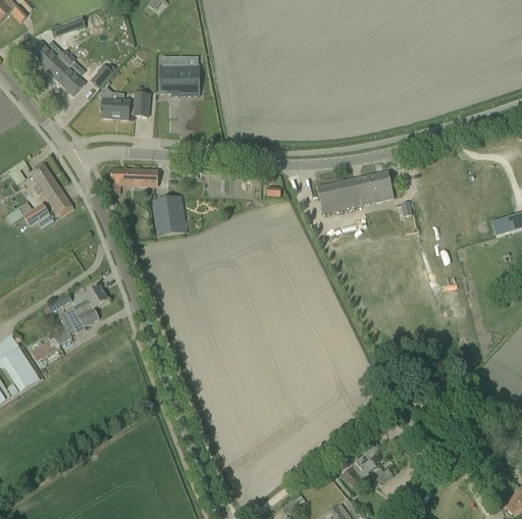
[(0,0),(0,21),(11,11),(20,21),(27,16),(11,0),(0,0)]
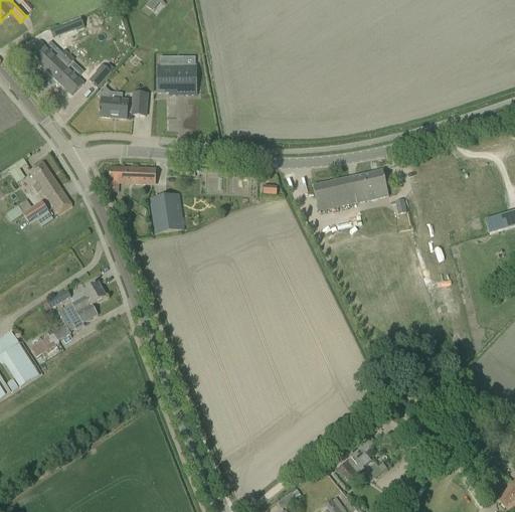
[(23,0),(21,1),(29,11),(32,8),(26,0),(23,0)]
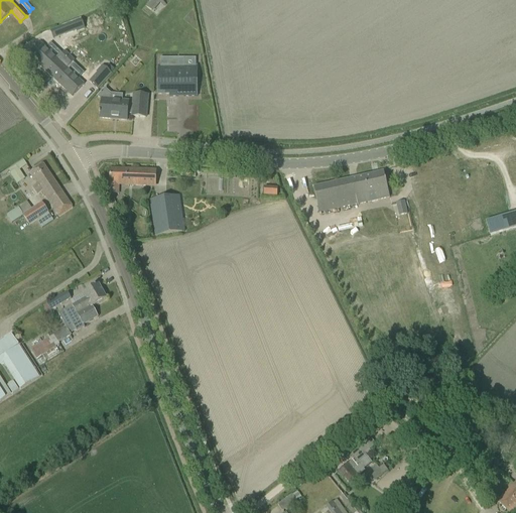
[(147,0),(145,2),(156,12),(167,2),(165,0),(147,0)]
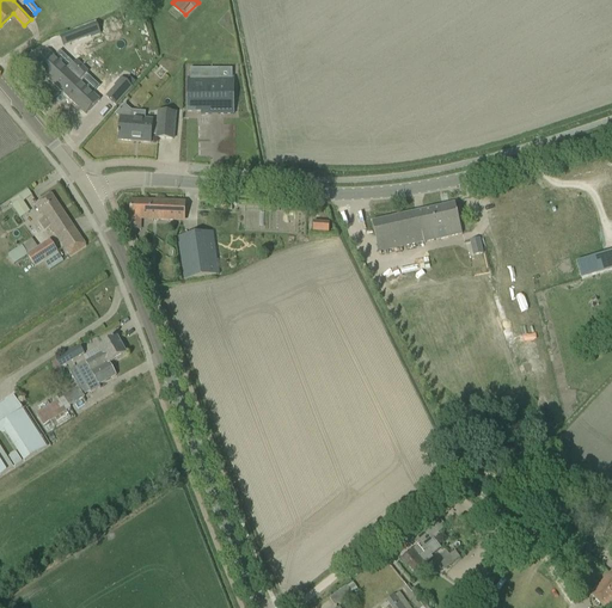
[(79,25),(66,30),(71,41),(84,36),(84,37),(93,34),(89,22),(79,25)]
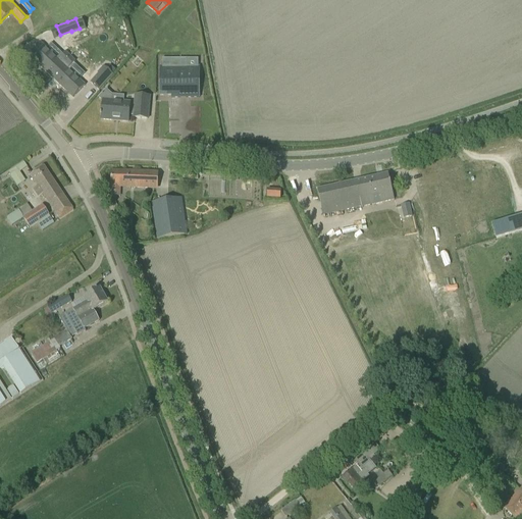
[(109,20),(94,27),(99,39),(114,33),(109,20)]
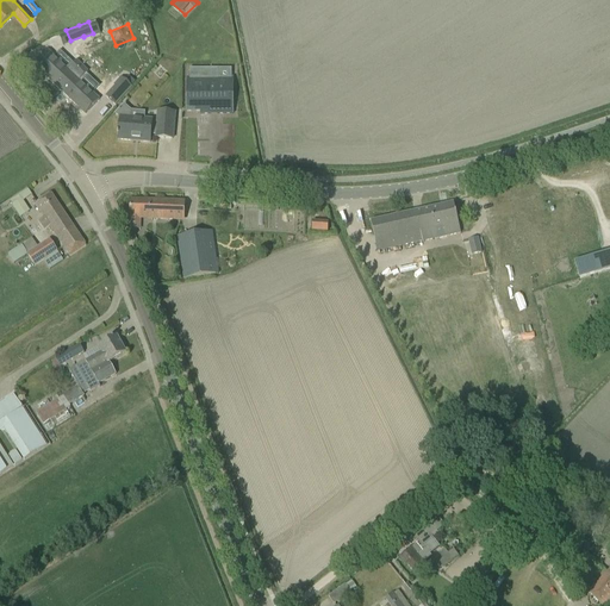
[(48,48),(33,62),(60,87),(82,63),(76,58),(68,67),(48,48)]
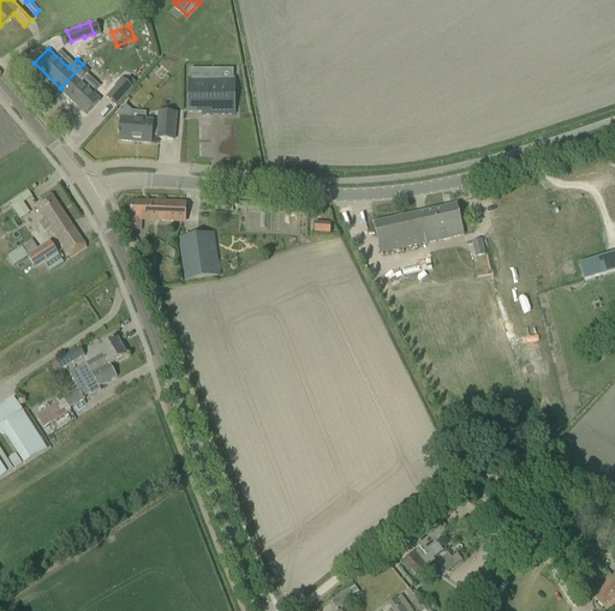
[(83,64),(60,88),(87,113),(100,97),(79,78),(89,70),(83,64)]
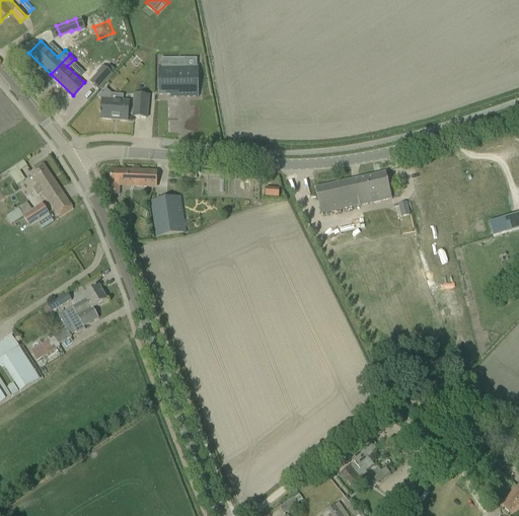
[(161,64),(159,64),(159,92),(170,92),(170,95),(198,94),(198,64),(186,64),(186,56),(161,56),(161,64)]
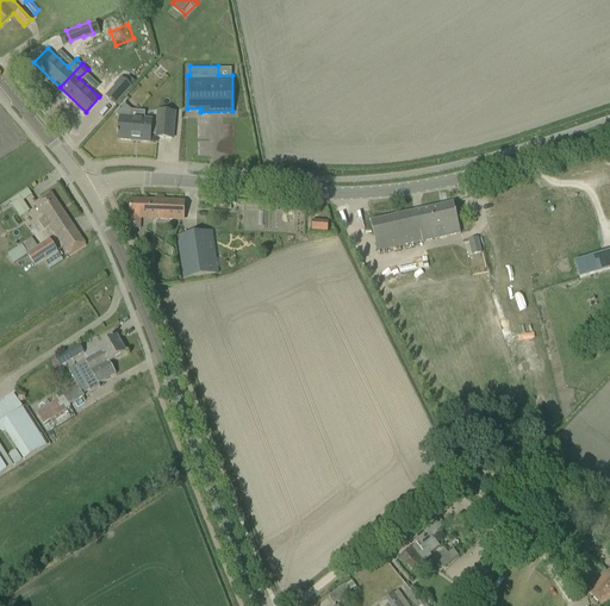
[(113,85),(104,94),(113,104),(130,86),(119,76),(112,83),(113,85)]
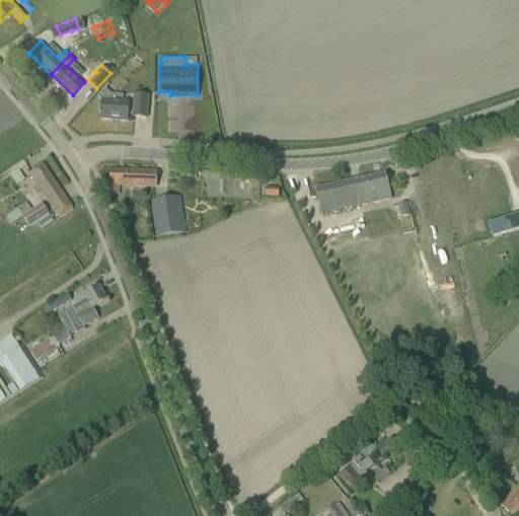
[(129,99),(113,98),(110,98),(110,93),(104,87),(98,94),(102,98),(100,111),(99,111),(99,113),(100,113),(100,117),(128,119),(128,113),(133,114),(133,115),(147,116),(147,105),(148,93),(135,92),(134,102),(129,102),(129,99)]
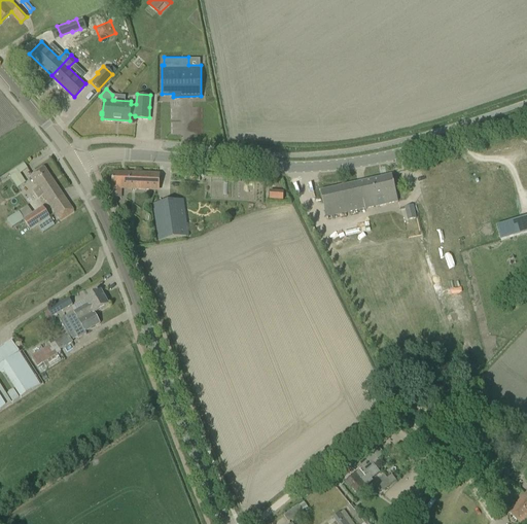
[(25,161),(8,171),(11,175),(12,177),(21,171),(28,167),(25,161)]
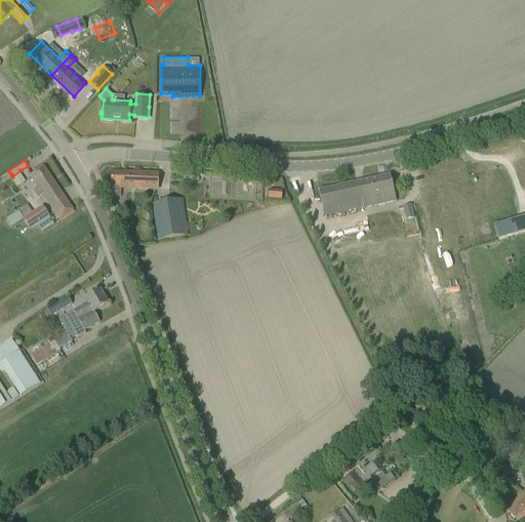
[(37,185),(32,188),(38,196),(42,194),(61,218),(66,214),(74,209),(44,164),(30,174),(37,185)]
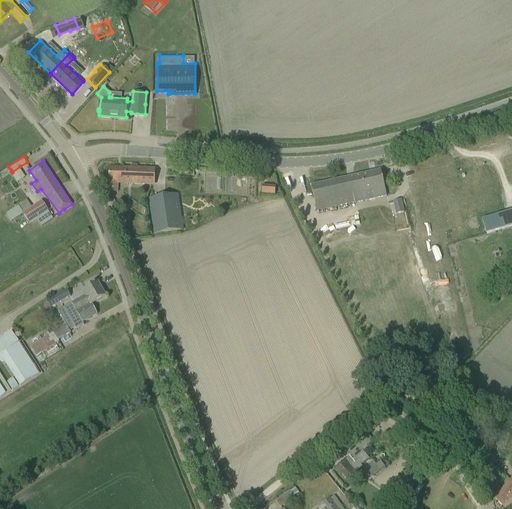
[(110,165),(109,180),(110,180),(117,181),(154,182),(154,167),(110,165)]
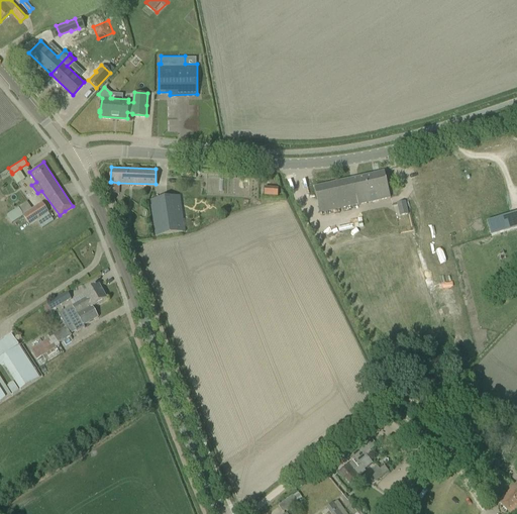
[(390,194),(387,180),(384,170),(314,186),(319,210),(390,194)]
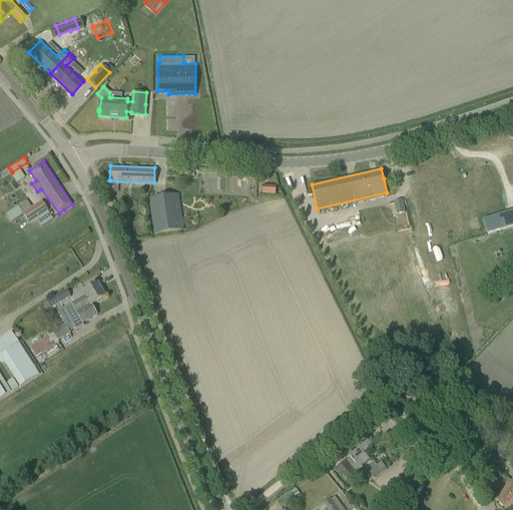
[(262,191),(276,192),(276,185),(263,184),(262,191)]
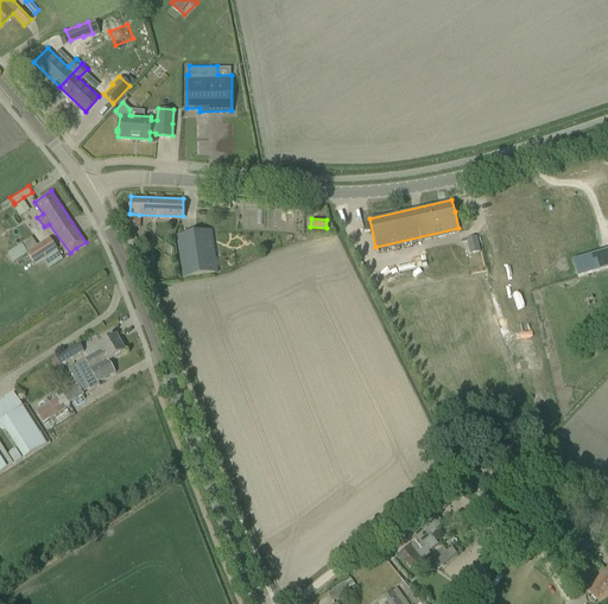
[(210,228),(176,234),(183,275),(217,271),(210,228)]
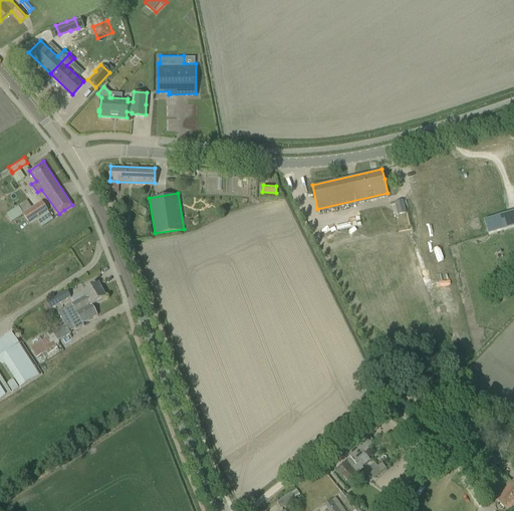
[(403,198),(395,200),(398,213),(406,211),(403,198)]
